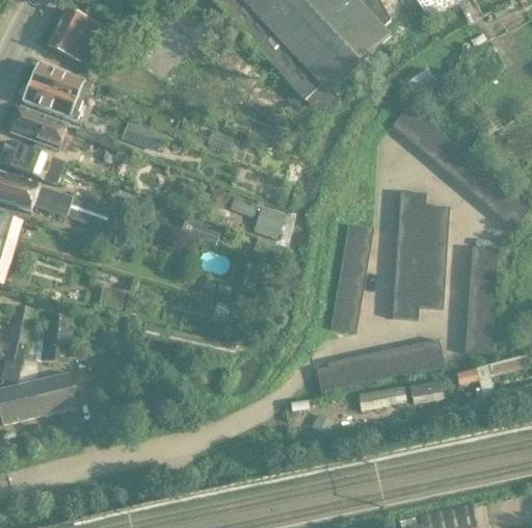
[(212,0),(306,99),(321,116),(340,99),(331,89),(391,33),(383,26),(391,19),(379,0),(212,0)]
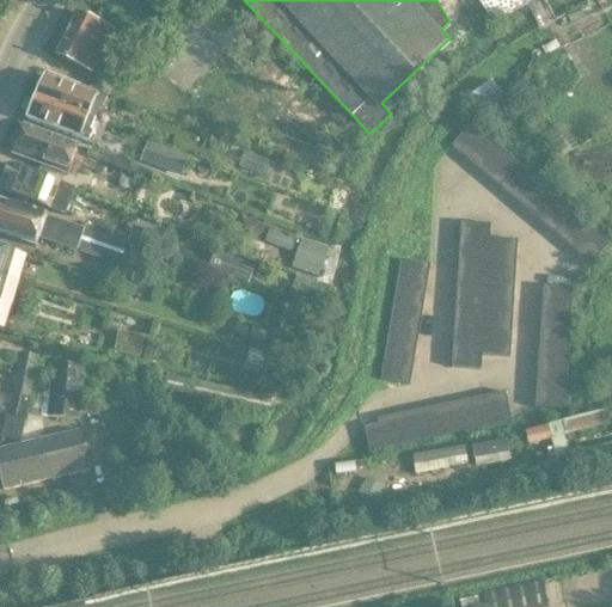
[(482,0),(490,17),(526,0),(482,0)]
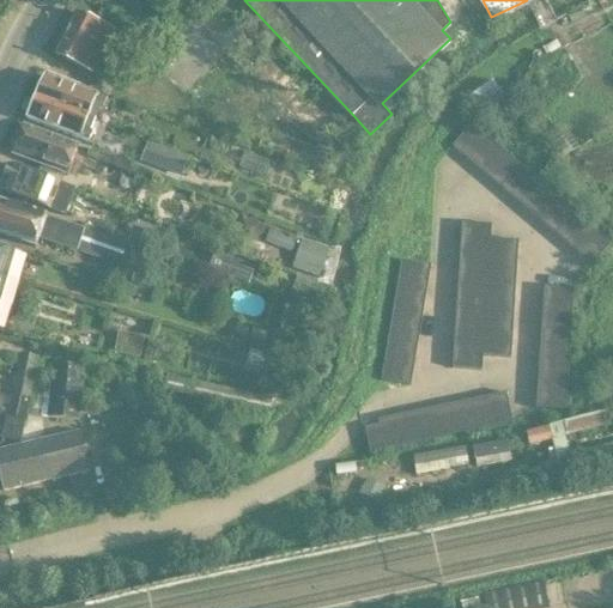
[(77,10),(55,52),(92,71),(114,28),(77,10)]
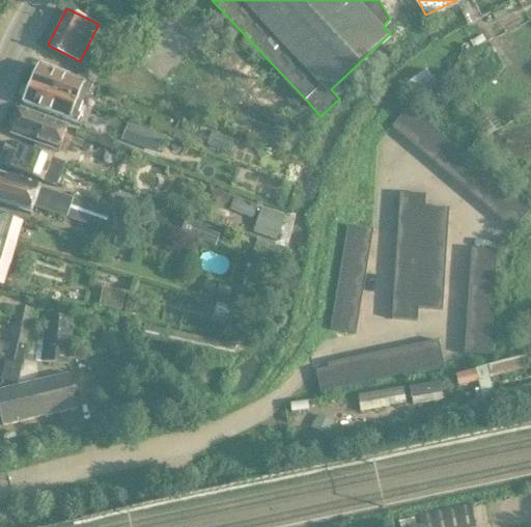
[(198,39),(190,33),(194,29),(177,15),(140,58),(164,79),(198,39)]
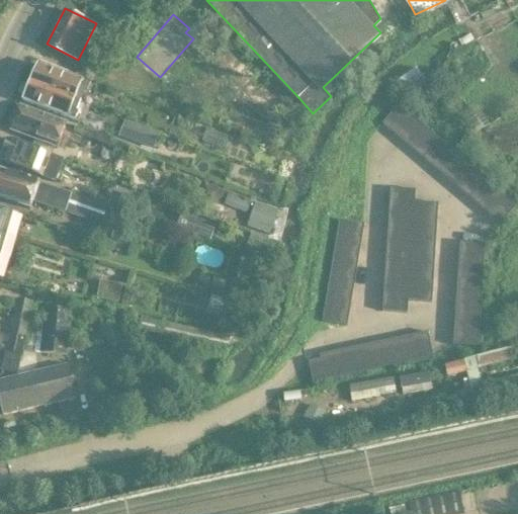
[(37,62),(30,78),(76,97),(80,87),(88,90),(91,82),(37,62)]
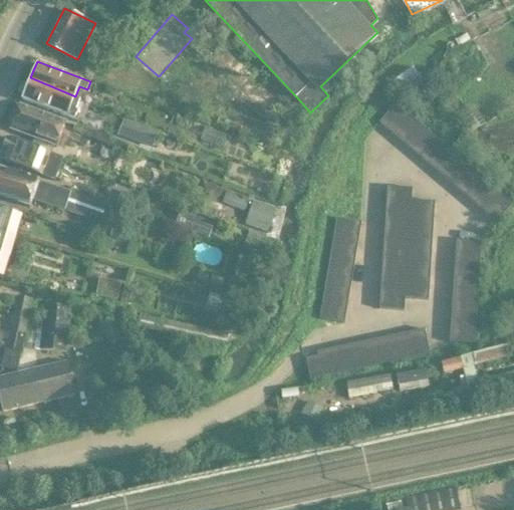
[(30,77),(21,97),(76,118),(79,109),(71,106),(75,96),(30,77)]
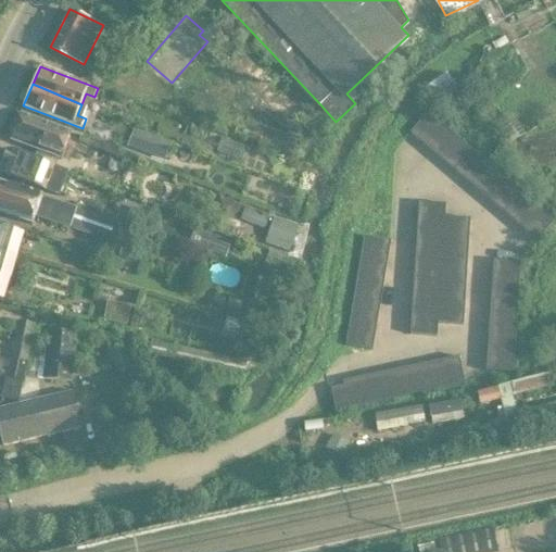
[(420,139),(438,118),(428,111),(411,130),(420,139)]
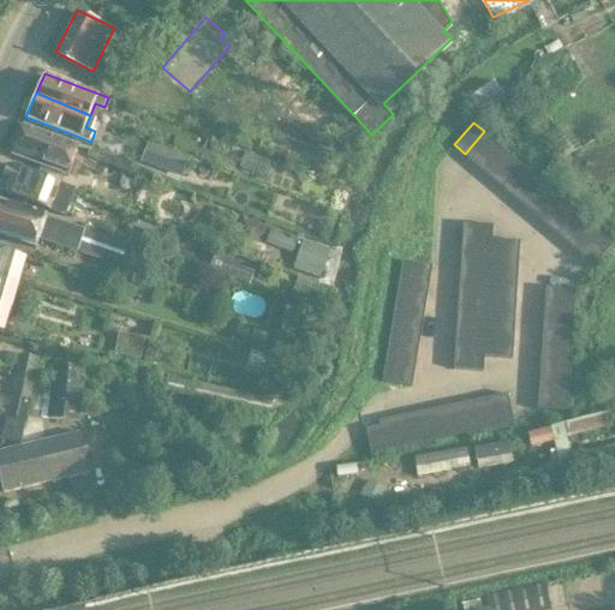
[(78,144),(24,124),(13,151),(67,172),(78,144)]
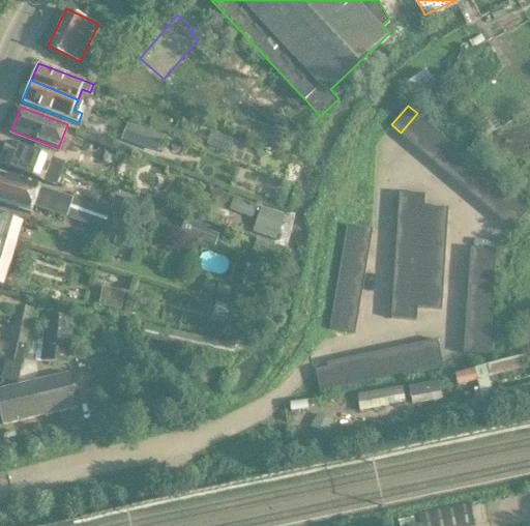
[(417,146),(433,126),(417,113),(401,133),(417,146)]
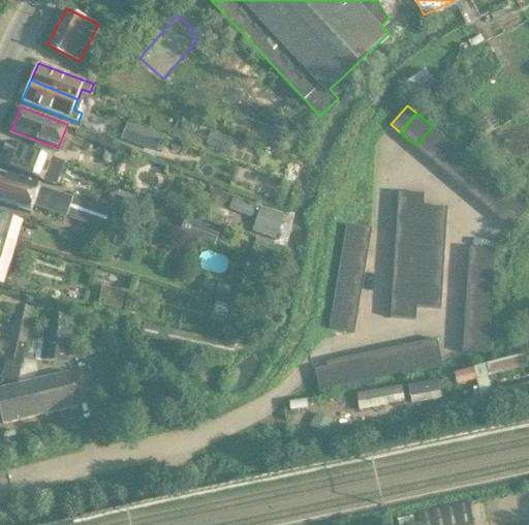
[(432,159),(448,140),(432,126),(416,146),(432,159)]
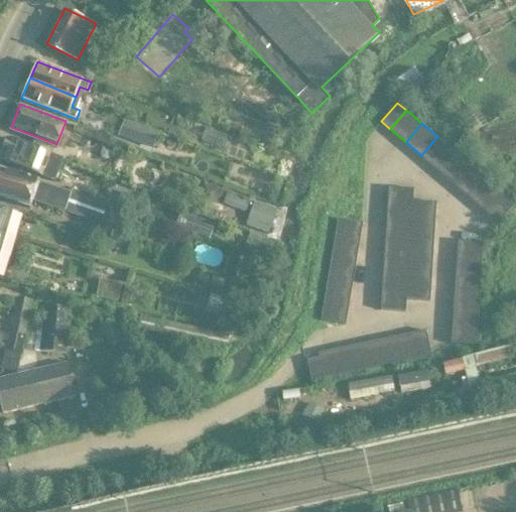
[(140,125),(134,140),(151,146),(157,131),(140,125)]
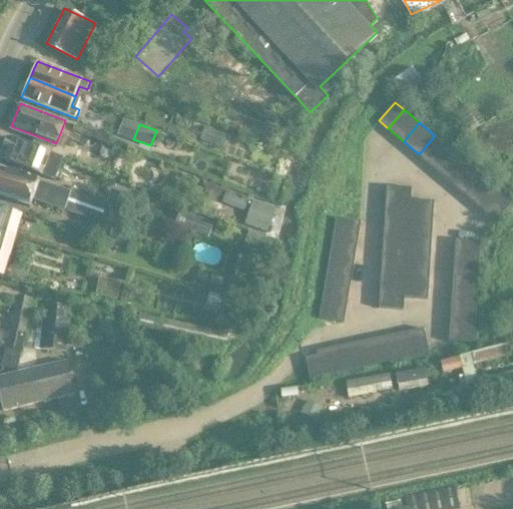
[(434,166),(450,148),(435,135),(419,154),(434,166)]
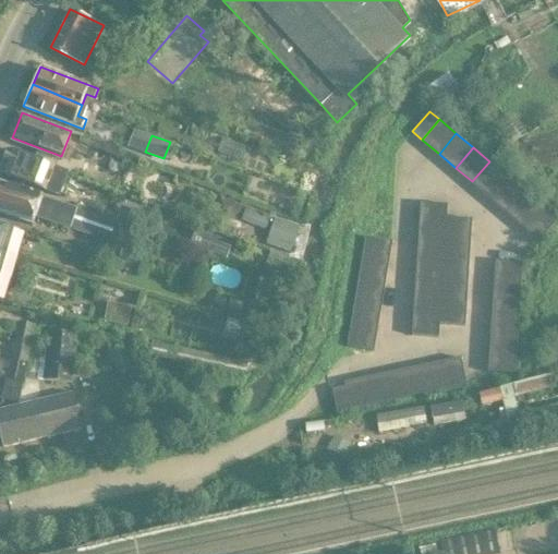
[(0,169),(58,193),(67,171),(8,148),(8,149),(4,152),(2,156),(3,160),(0,168),(0,169)]
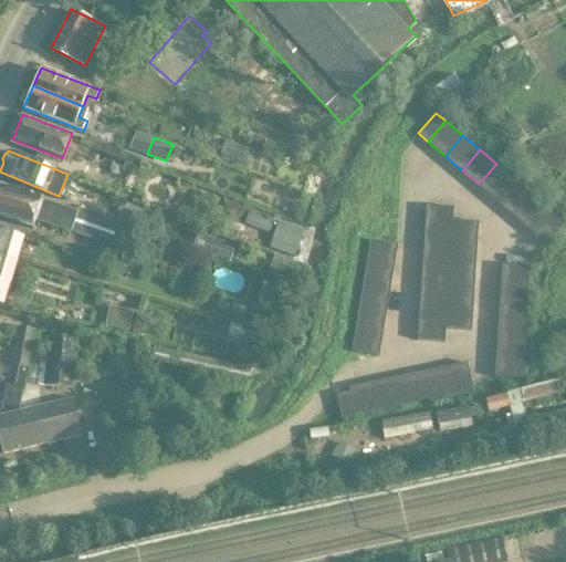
[(496,198),(513,178),(496,164),(479,184),(496,198)]
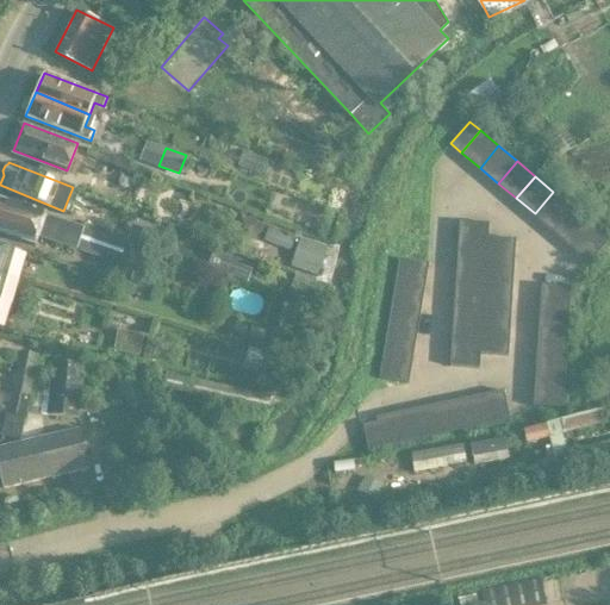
[(553,229),(571,207),(553,192),(535,213),(553,229)]
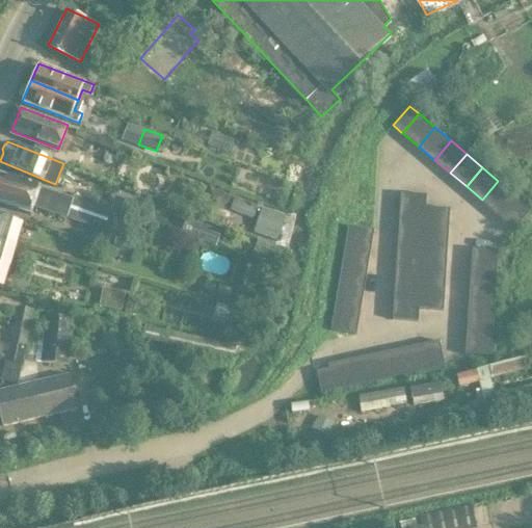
[(0,201),(31,211),(33,203),(40,185),(0,172),(0,201)]
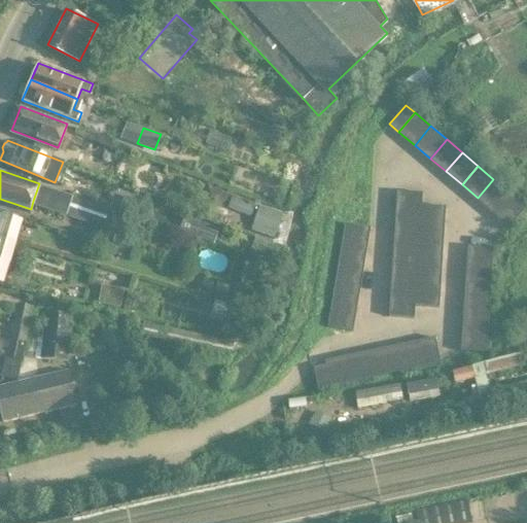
[(493,211),(510,193),(493,179),(478,198),(493,211)]
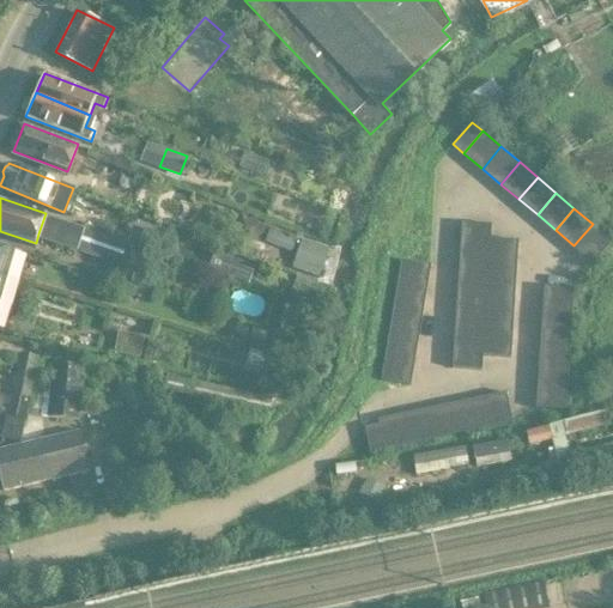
[(80,225),(46,213),(38,233),(125,261),(131,243),(80,225)]
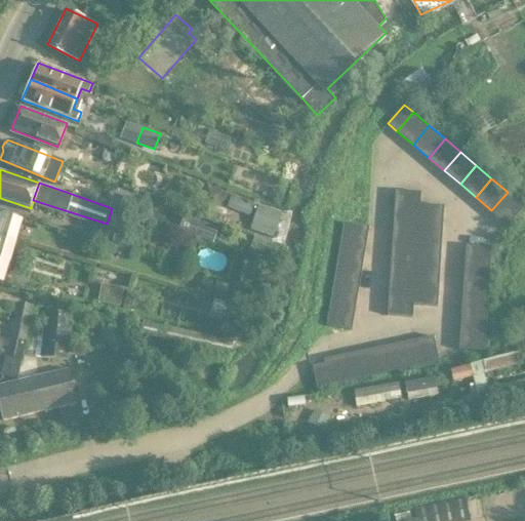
[(419,203),(419,191),(395,189),(395,201),(419,203)]
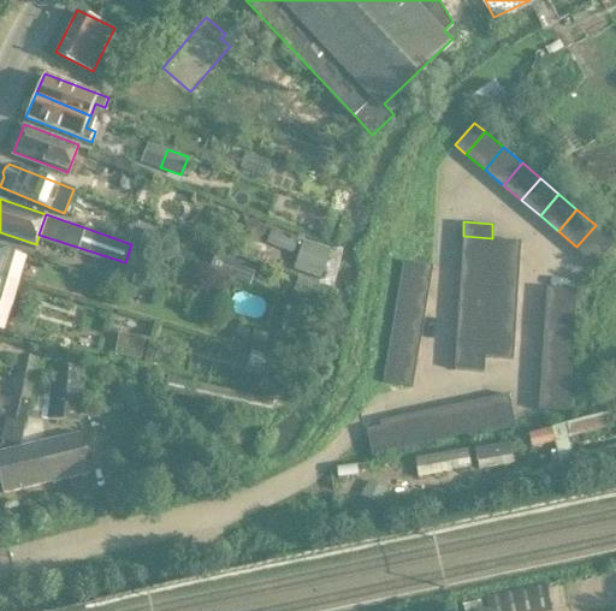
[(179,238),(147,225),(140,243),(172,256),(179,238)]
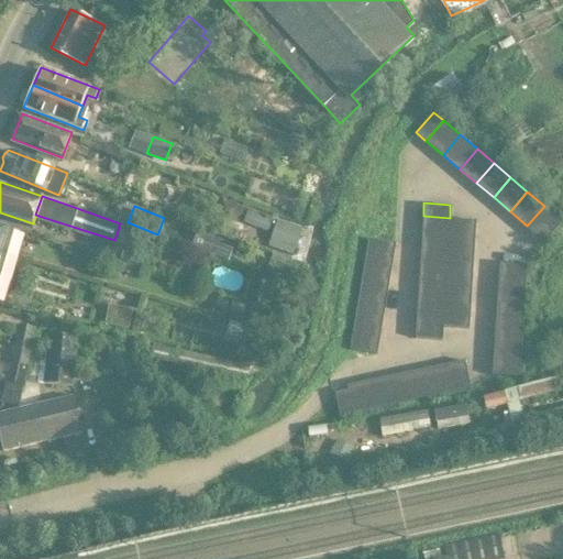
[(543,240),(561,220),(544,206),(527,226),(543,240)]
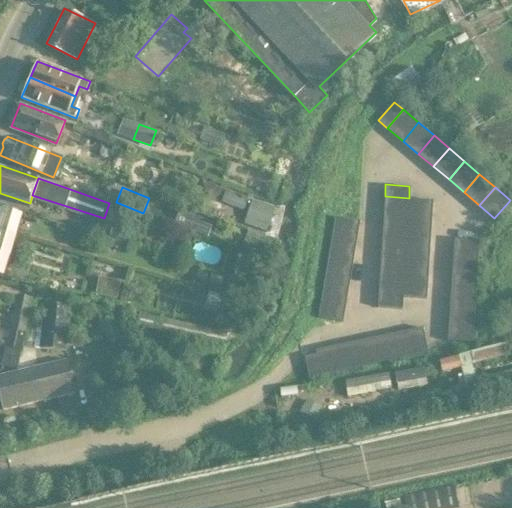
[(244,208),(248,196),(225,188),(221,199),(244,208)]
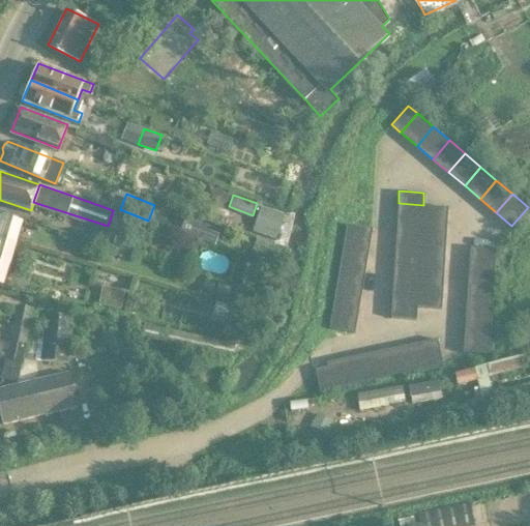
[(422,216),(423,205),(399,203),(398,215),(422,216)]
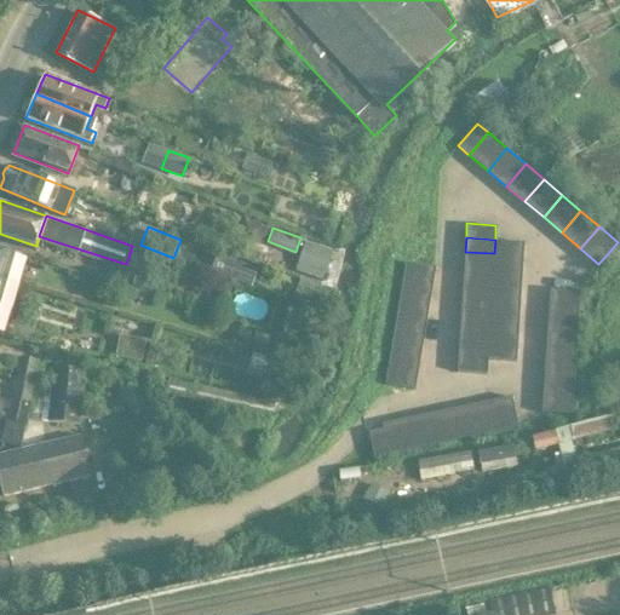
[(332,248),(305,239),(294,266),(322,277),(332,248)]
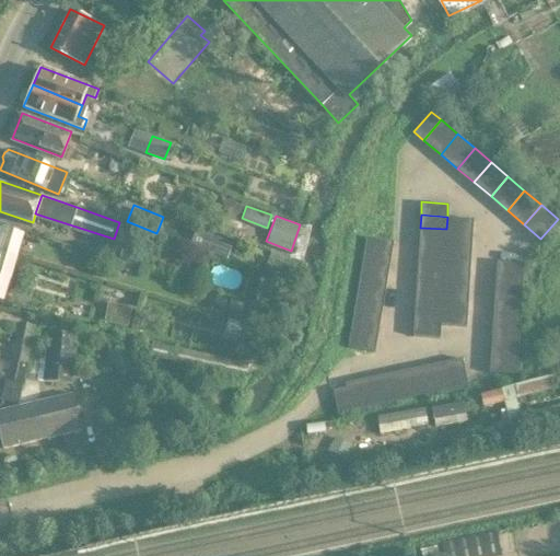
[(473,231),(474,218),(447,217),(446,229),(473,231)]
